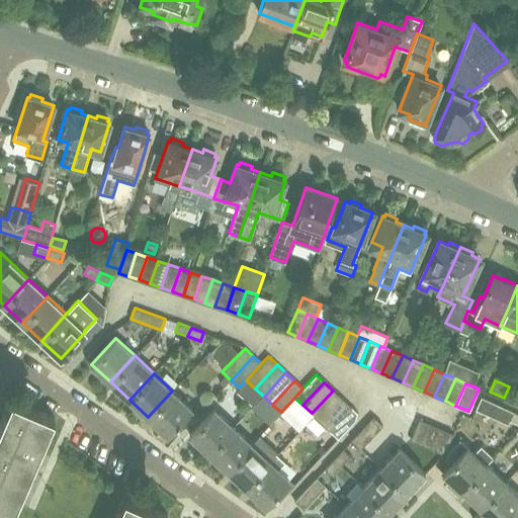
[(517,394),(509,390),(504,401),(517,407),(517,403),(517,394)]
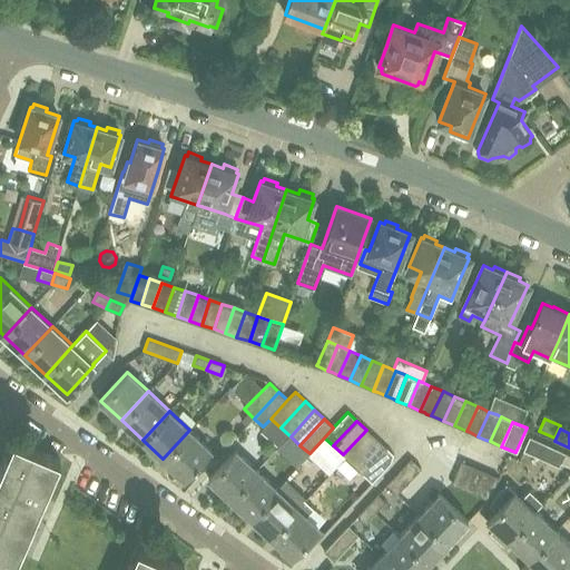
[(189,430),(163,459),(184,479),(210,450),(189,430)]
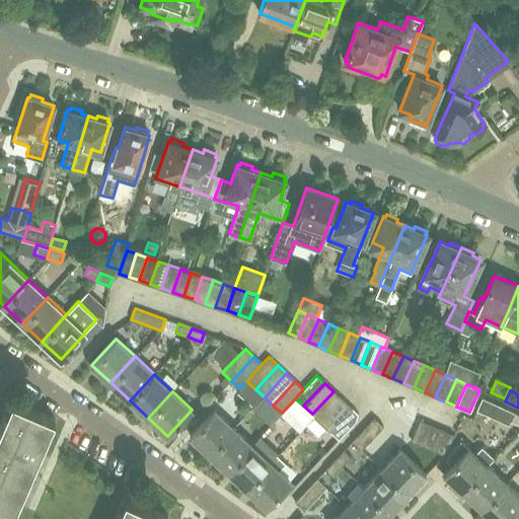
[(320,422),(343,399),(334,391),(312,414),(320,422)]
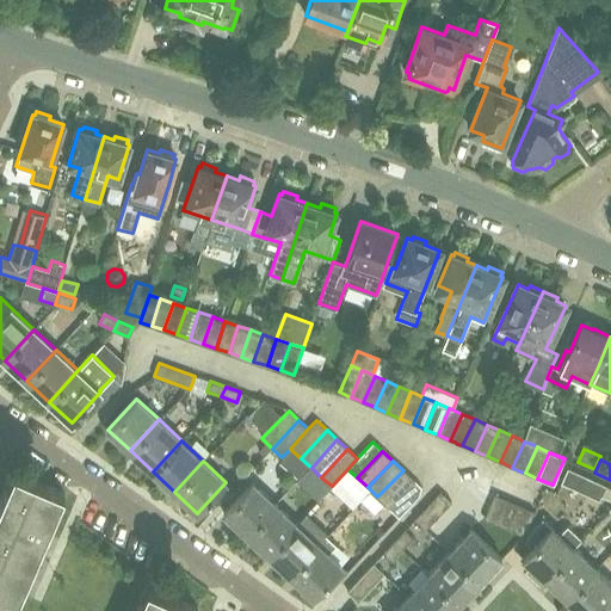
[(0,501),(0,549),(32,563),(65,491),(14,469),(0,501)]
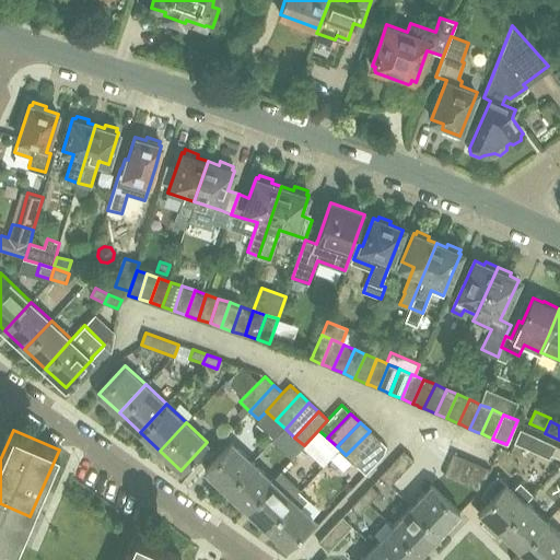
[(356,464),(380,439),(370,431),(346,455),(356,464)]
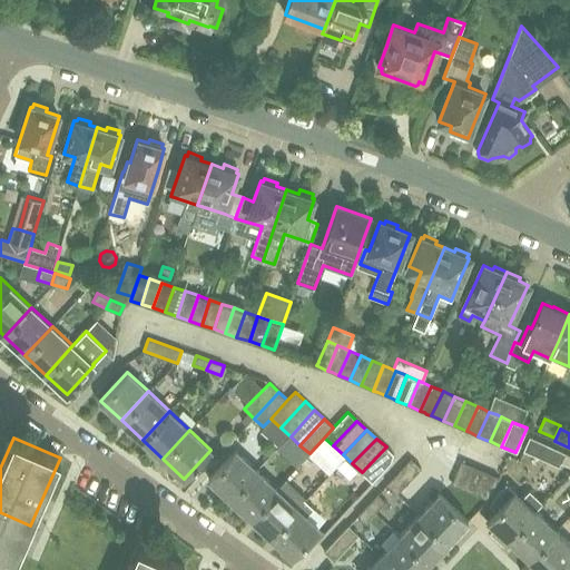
[(569,467),(569,455),(542,443),(537,457),(560,468),(561,463),(569,467)]
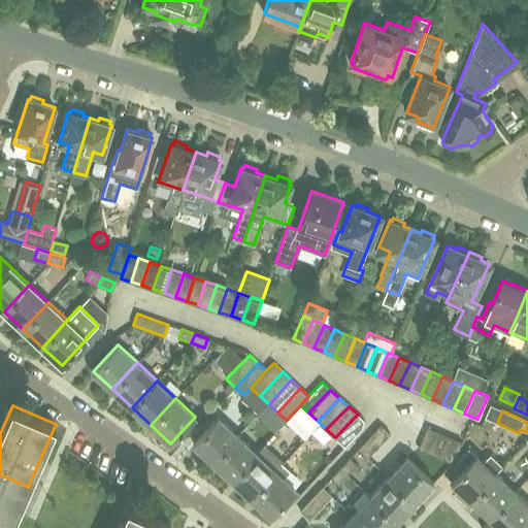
[(358,414),(335,437),(345,447),(363,428),(365,421),(358,414)]
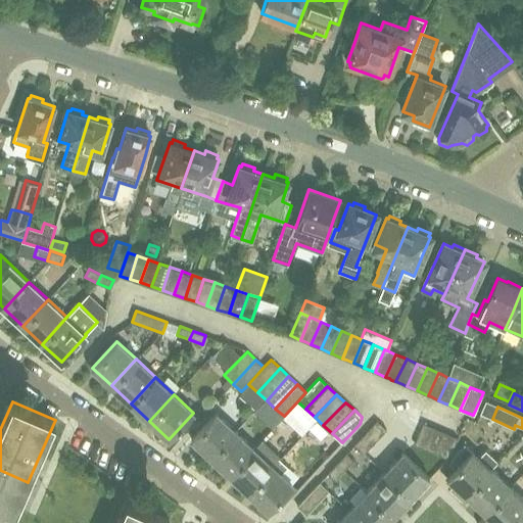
[(210,457),(235,430),(216,413),(191,439),(210,457)]
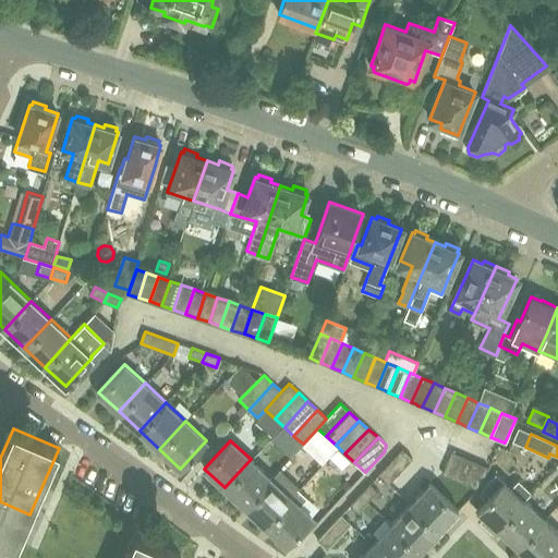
[(403,449),(378,474),(388,483),(412,458),(403,449)]
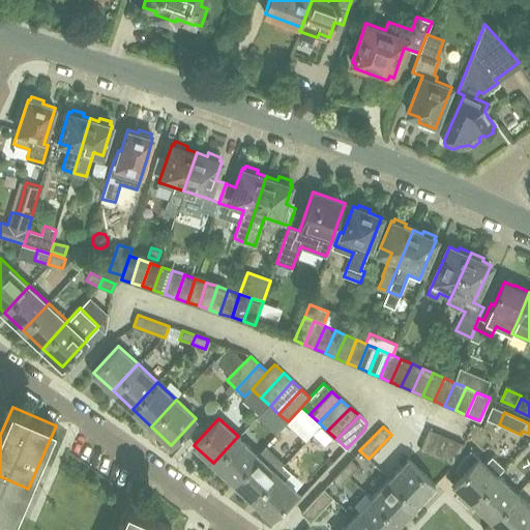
[(430,429),(420,449),(432,454),(440,434),(430,429)]
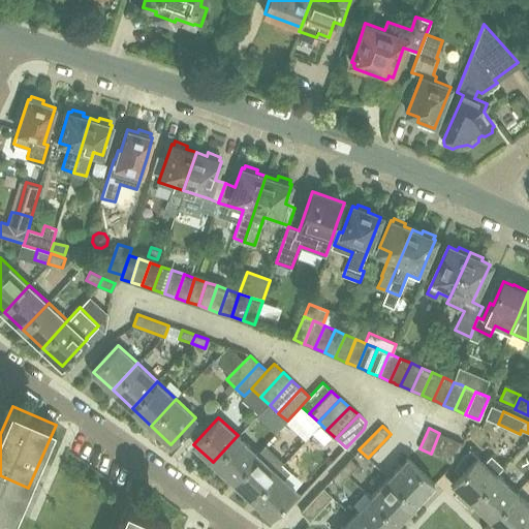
[(439,433),(431,454),(442,459),(450,438),(439,433)]
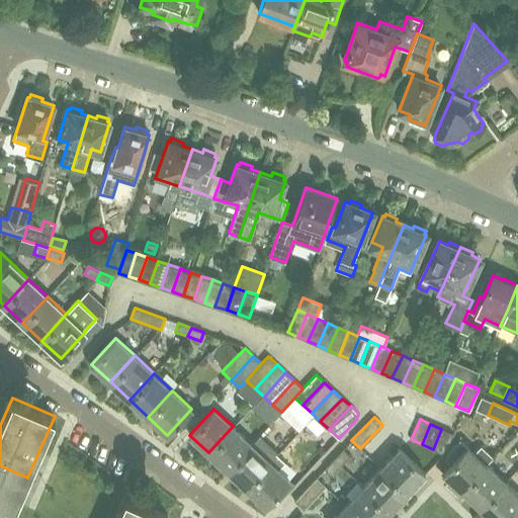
[(228,470),(252,444),(233,426),(208,452),(228,470)]
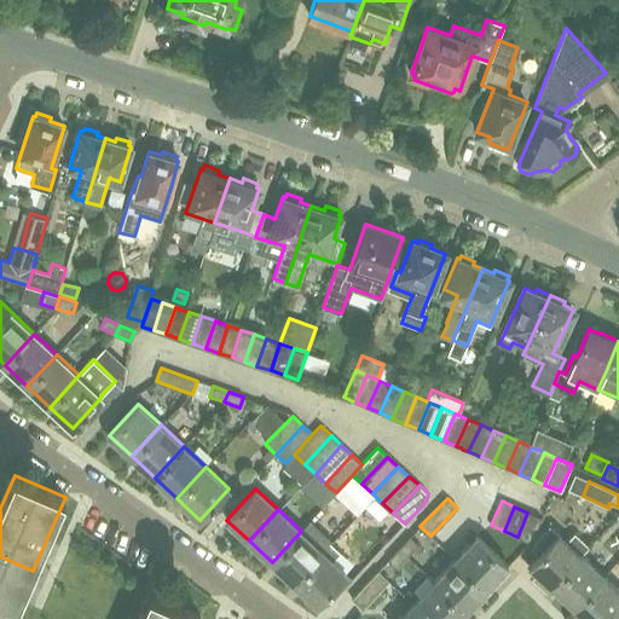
[(527,513),(518,537),(530,543),(541,519),(527,513)]
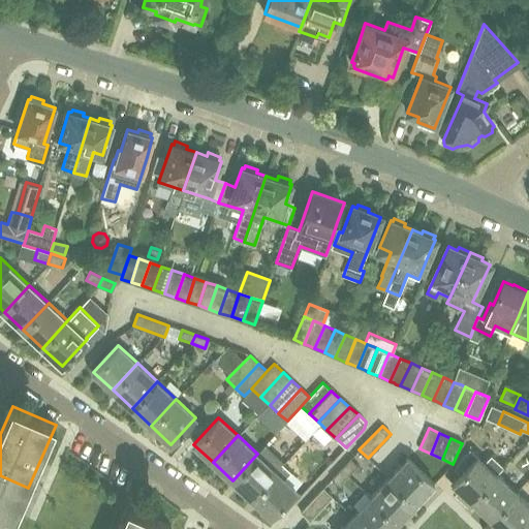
[(251,498),(283,464),(263,446),(257,454),(232,480),(251,498)]
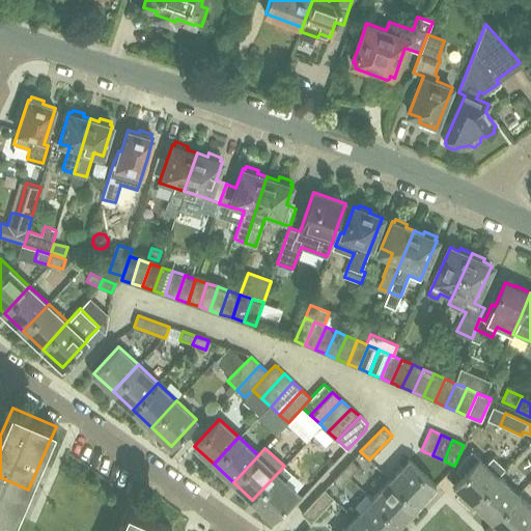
[(473,502),(474,503),(499,476),(505,469),(493,456),(485,464),(471,450),(460,460),(456,470),(463,475),(454,484),(462,491),(457,496),(469,507),(473,502)]
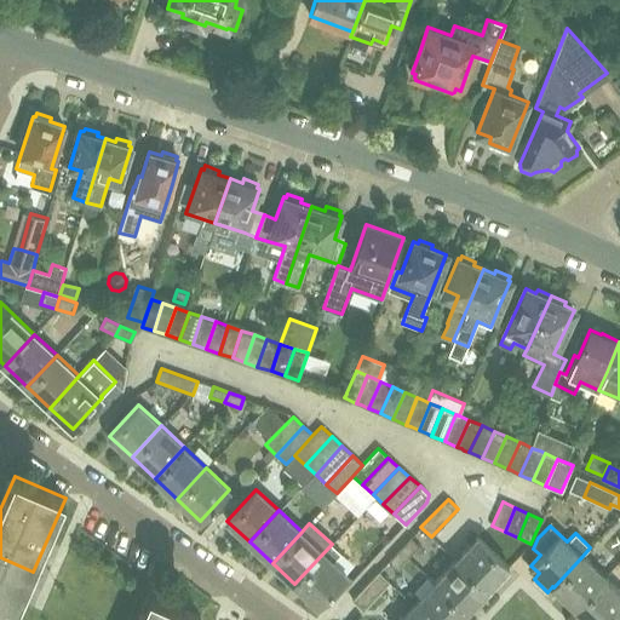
[(457,560),(488,589),(509,566),(477,537),(457,560)]
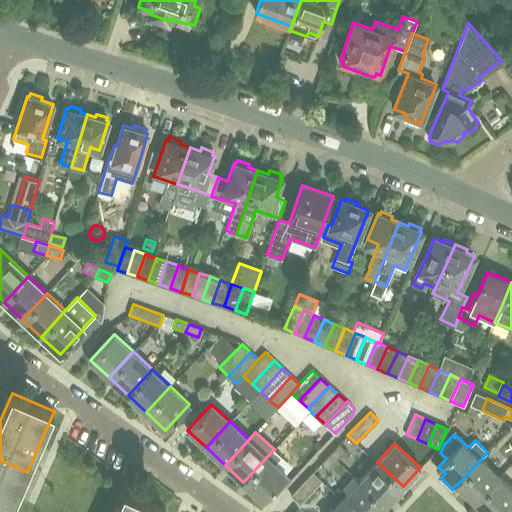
[(330,453),(336,460),(346,450),(339,444),(330,453)]
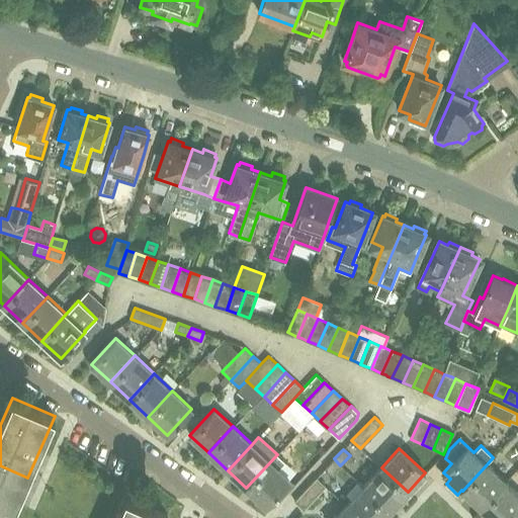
[(289,480),(279,469),(286,462),(277,454),(246,488),(265,506),(289,480)]
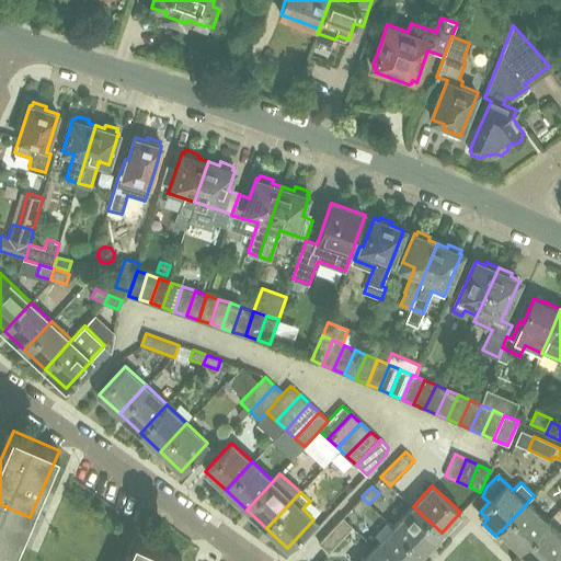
[(358,515),(368,504),(362,496),(352,507),(358,515)]
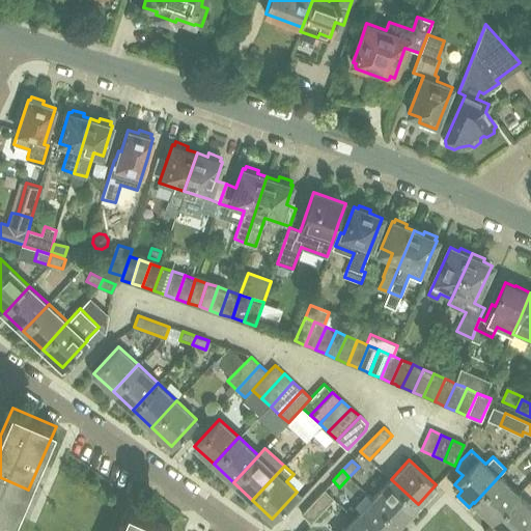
[(499,476),(474,503),(493,521),(519,494),(499,476)]
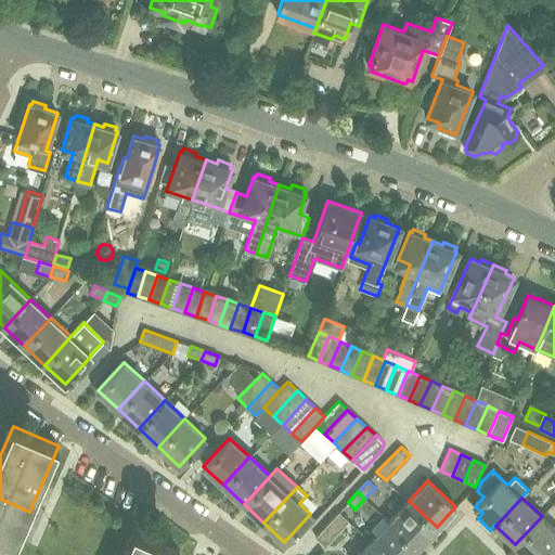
[(0,554),(11,554),(29,512),(0,499),(0,554)]
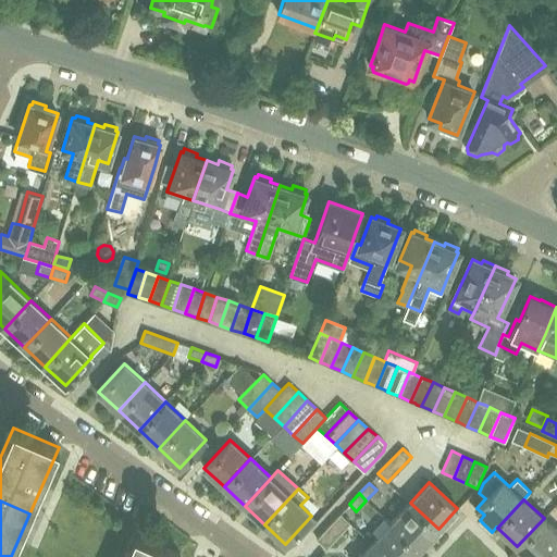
[(419,549),(438,529),(410,503),(391,522),(419,549)]
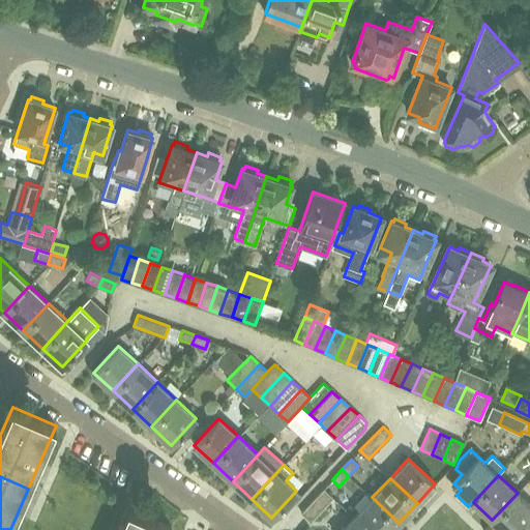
[(311,522),(325,506),(333,497),(324,489),(301,512),(311,522)]
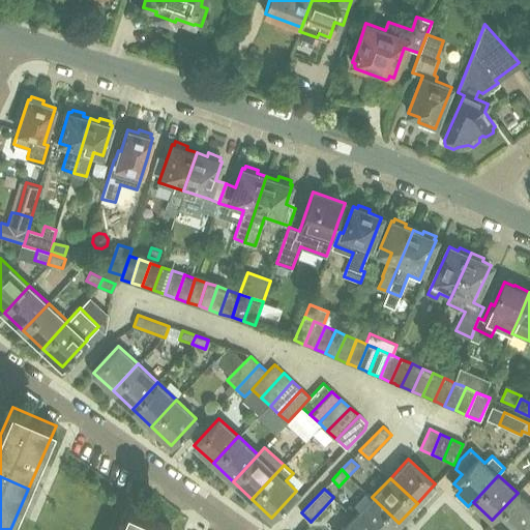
[(529,504),(518,493),(492,520),(503,529),(518,529),(529,517),(529,504)]
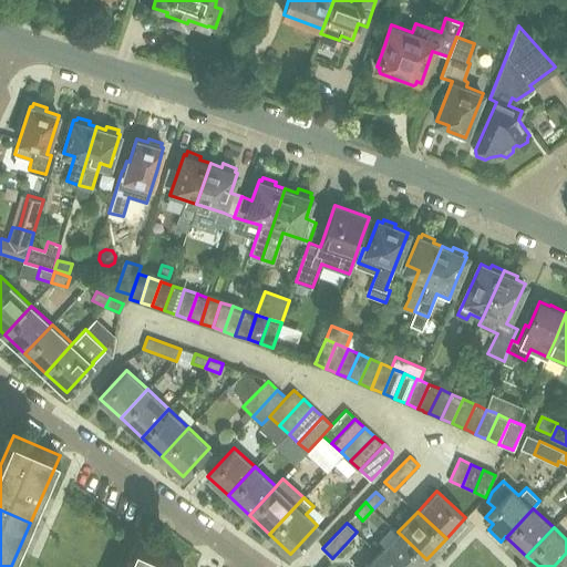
[(393,566),(419,566),(426,559),(398,532),(379,553),(393,566)]
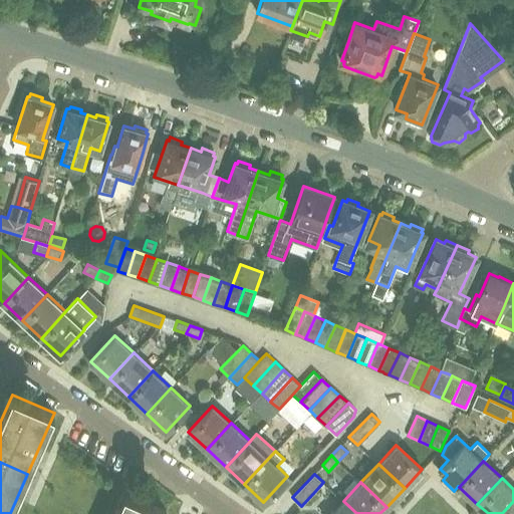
[(114,513),(165,513),(167,511),(124,492),(114,513)]
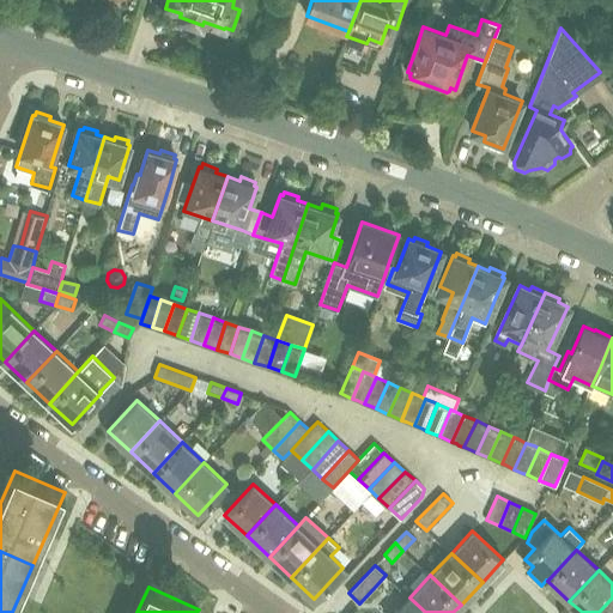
[(425,612),(410,598),(394,612),(425,612)]
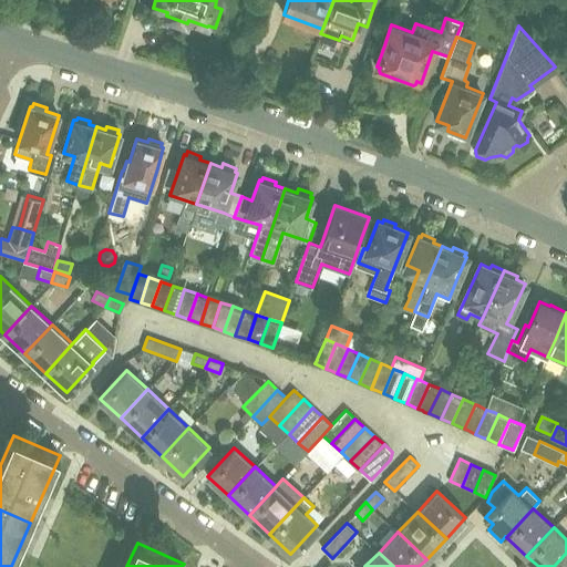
[(566,566),(566,553),(554,566),(566,566)]
